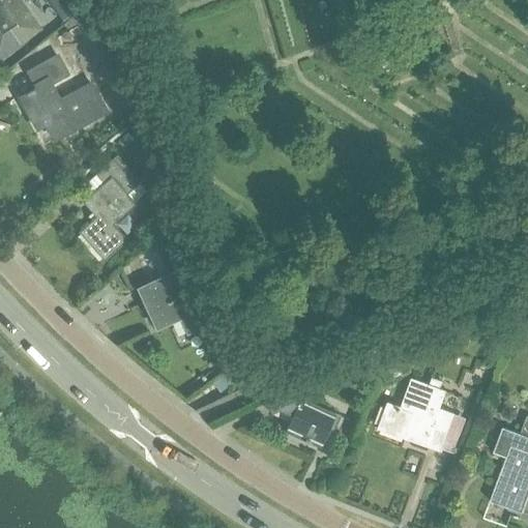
[(0,34),(3,33),(11,46),(35,29),(13,0),(0,0),(0,34)]
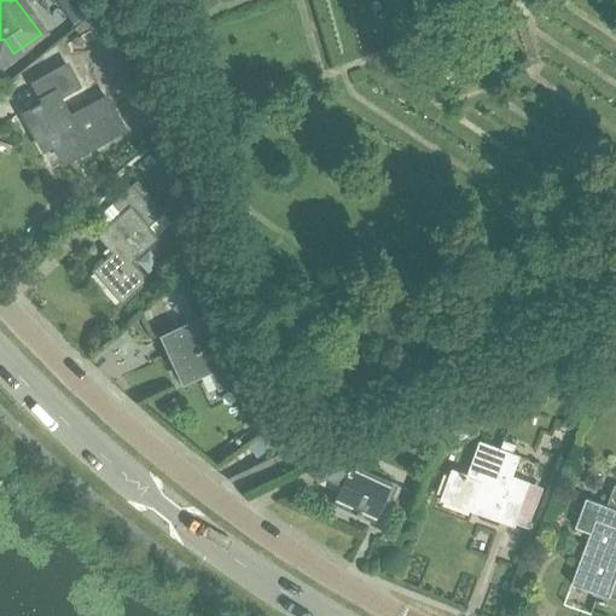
[(53,0),(69,22),(87,11),(79,0),(53,0)]
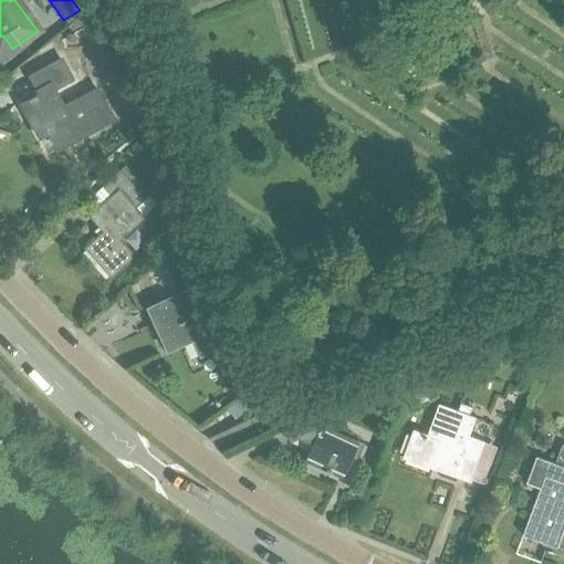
[(19,104),(47,154),(111,118),(94,89),(61,107),(51,89),(69,79),(59,60),(28,76),(38,94),(19,104)]
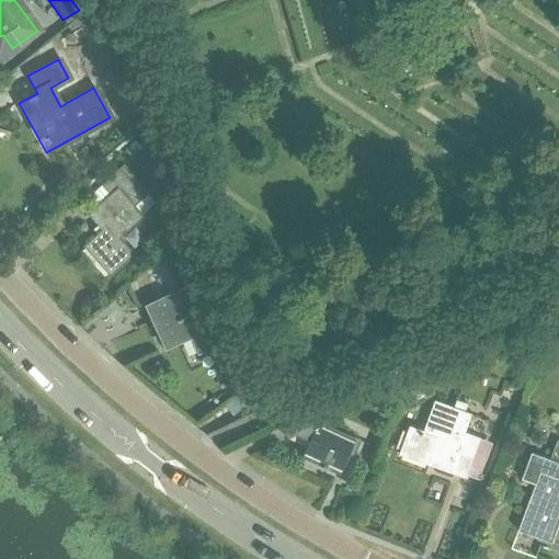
[(124,163),(116,170),(101,184),(109,193),(87,213),(101,229),(82,244),(107,273),(130,253),(115,237),(139,216),(130,205),(147,190),(124,163)]
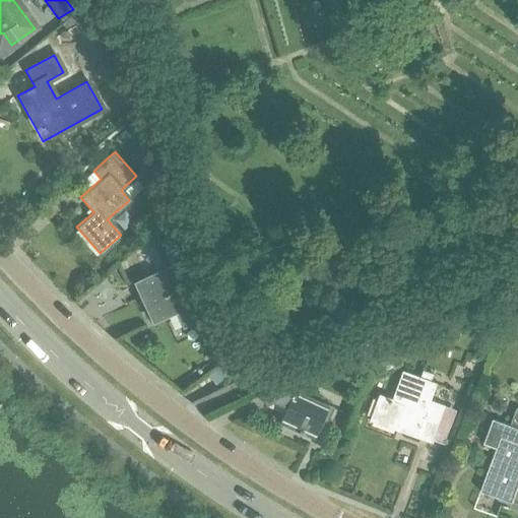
[(135,284),(152,321),(189,304),(179,280),(184,277),(167,240),(153,246),(165,270),(135,284)]
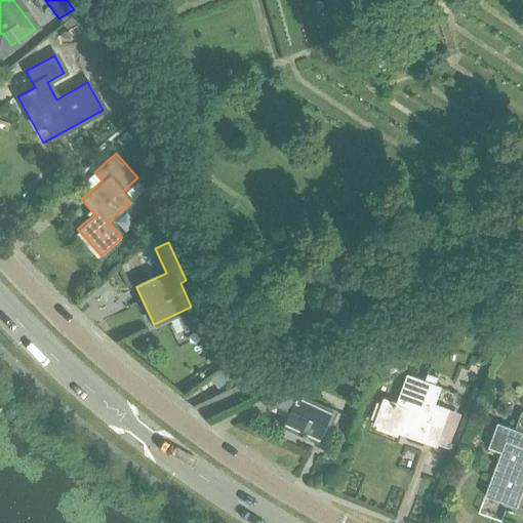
[(440,388),(435,386),(438,376),(428,372),(424,381),(408,376),(398,404),(385,400),(375,424),(436,445),(449,410),(434,404),(440,388)]
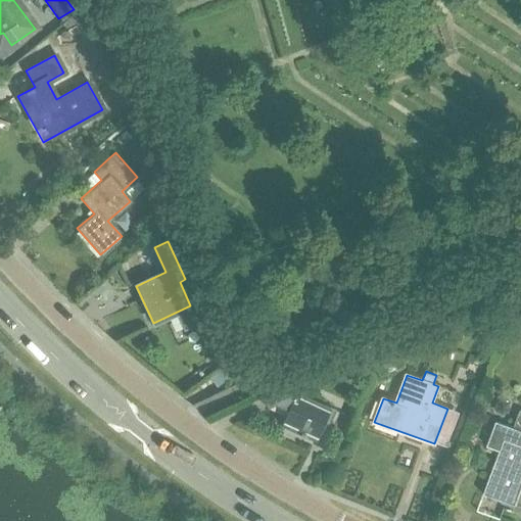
[(327,421),(333,410),(296,392),(290,379),(261,394),(267,407),(276,401),(288,408),(280,424),(313,439),(323,419),(327,421)]
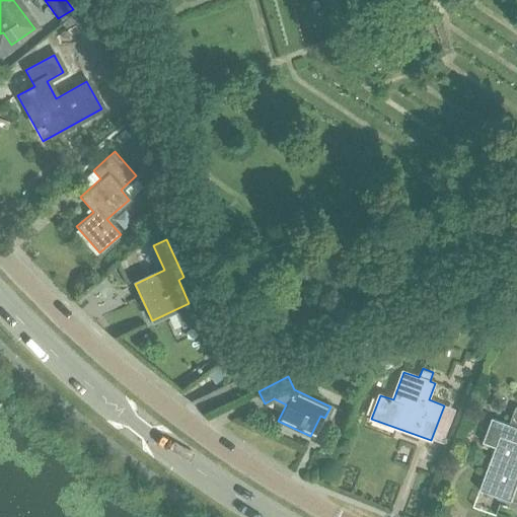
[(516,407),(515,405),(508,424),(492,418),(483,442),(495,446),(478,490),(511,501),(516,484),(516,407)]
